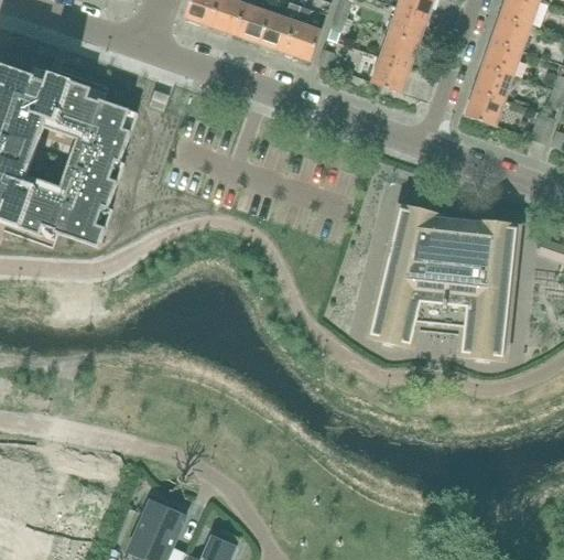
[(191,0),(185,17),(209,24),(218,0),(191,0)]
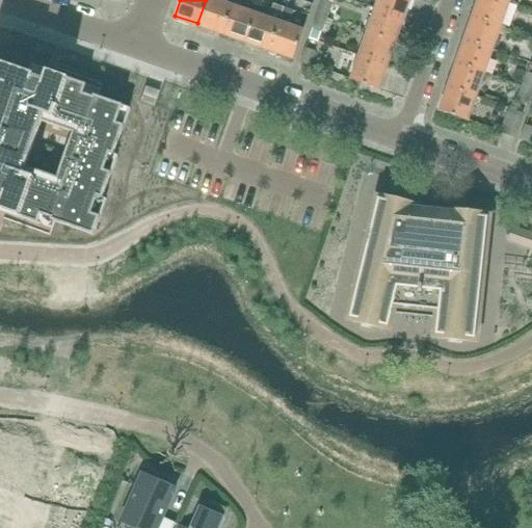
[(221,32),(233,2),(227,0),(206,0),(197,23),(221,32)]
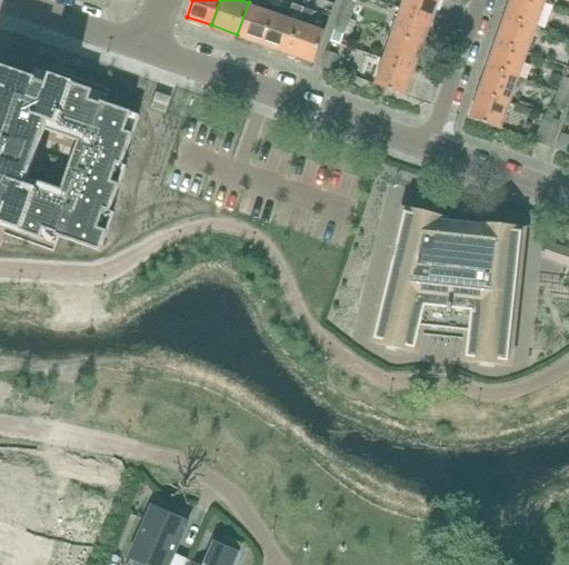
[(340,13),(349,17),(355,2),(349,0),(346,0),(340,13)]
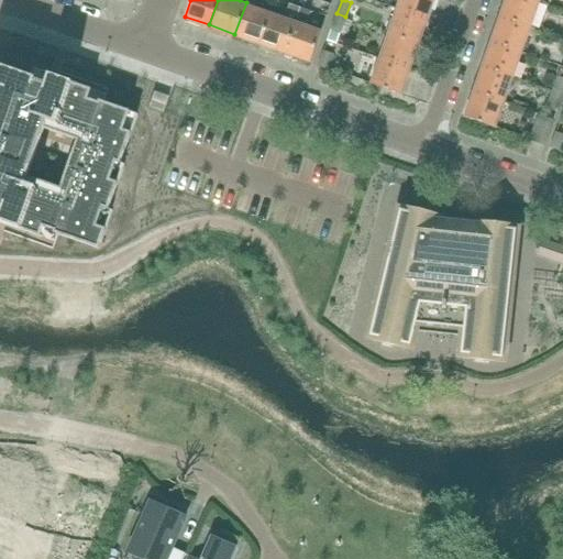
[(428,17),(433,0),(399,0),(397,7),(428,17)]
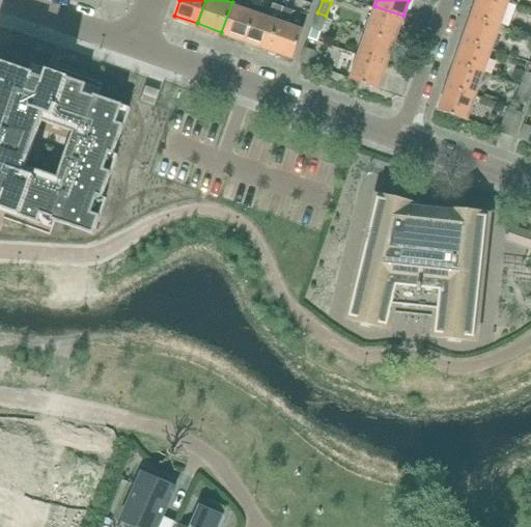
[(501,24),(509,0),(476,0),(471,14),(501,24)]
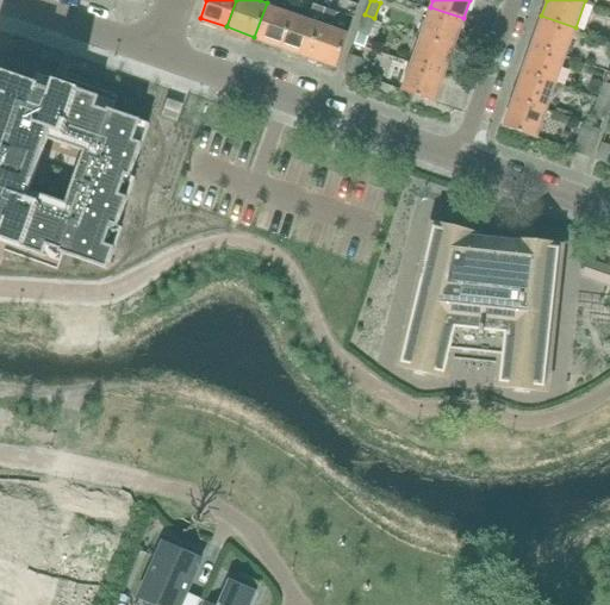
[(281,45),(293,11),(267,2),(254,37),(281,45)]
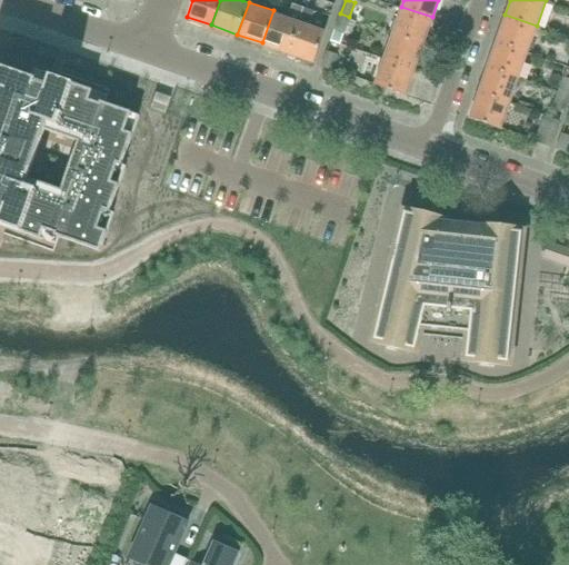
[(423,42),(432,17),(401,7),(392,32),(423,42)]
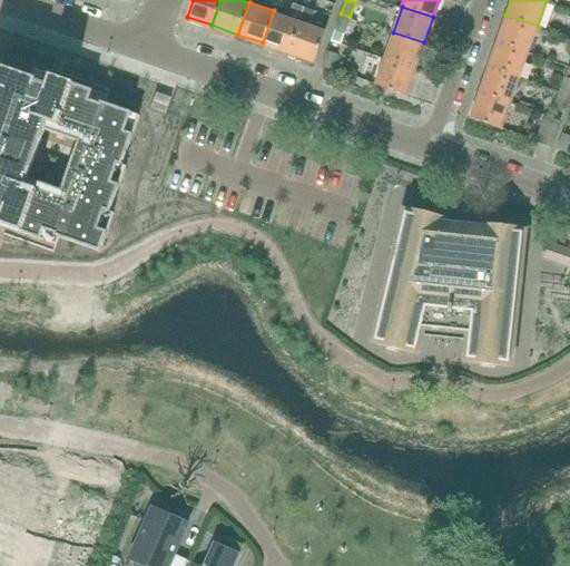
[(288,51),(300,19),(274,10),(263,42),(288,51)]
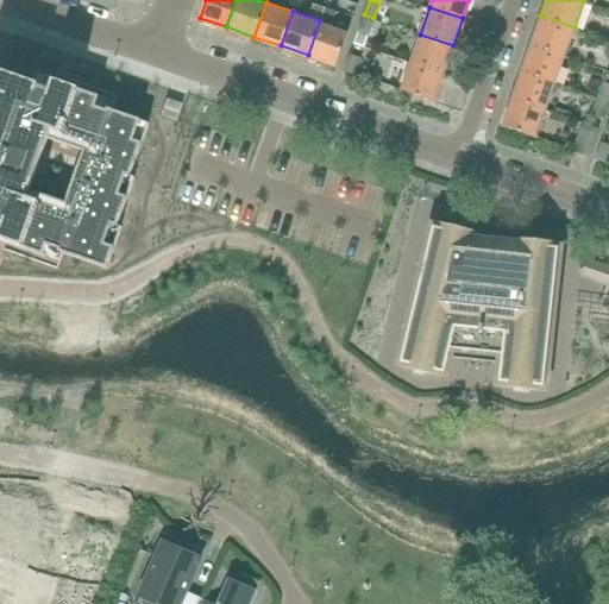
[(369,33),(374,18),(364,14),(358,30),(369,33)]
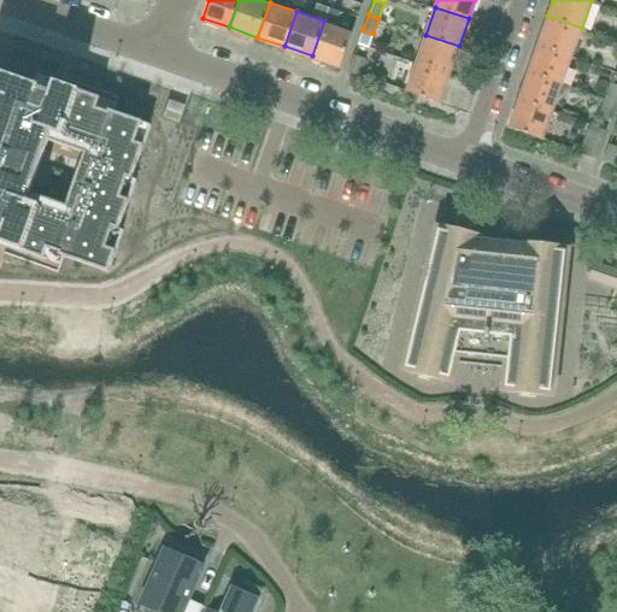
[(573,54),(582,28),(547,16),(538,42),(573,54)]
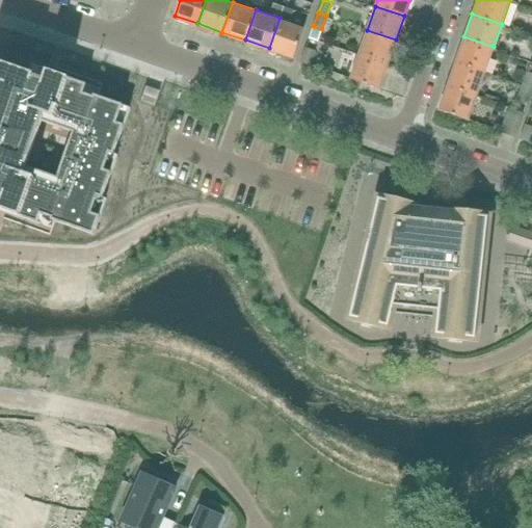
[(293,57),(304,27),(280,18),(269,48),(293,57)]
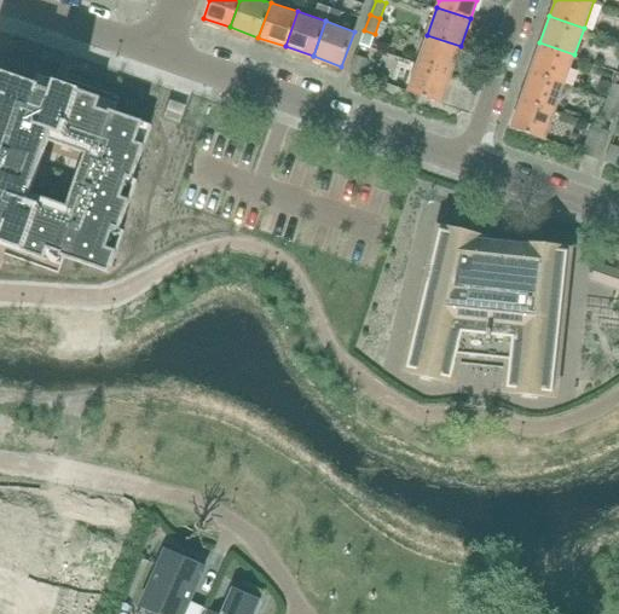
[(451,74),(461,46),(427,35),(417,62),(451,74)]
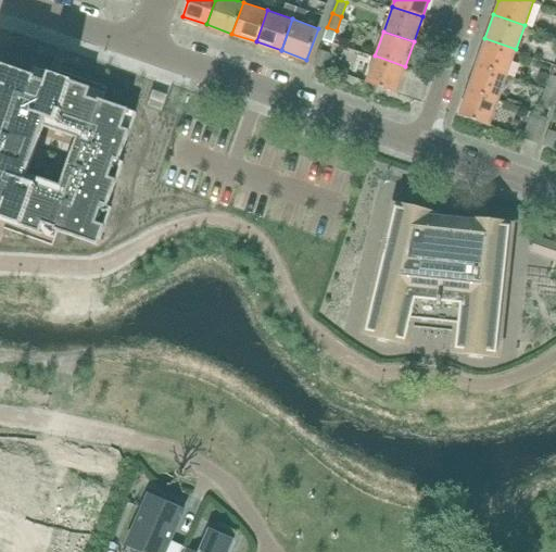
[(507,74),(516,49),(484,38),(476,63),(507,74)]
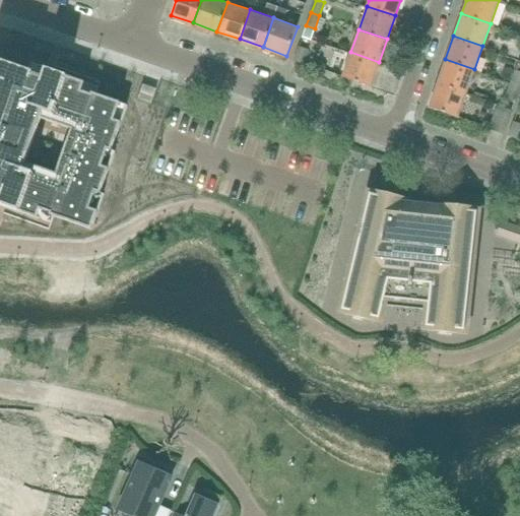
[(303,61),(308,48),(299,45),(295,58),(303,61)]
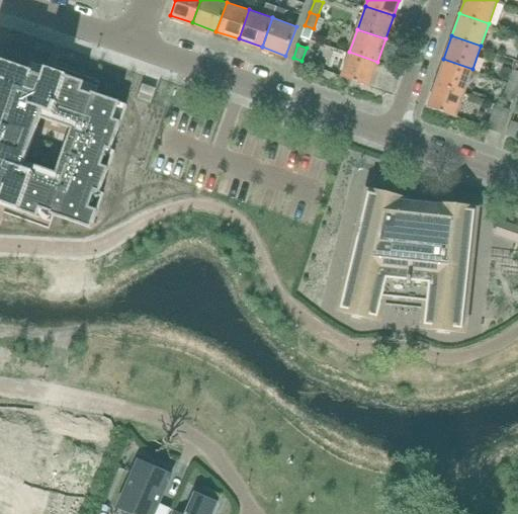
[(369,84),(377,62),(349,52),(341,74),(369,84)]
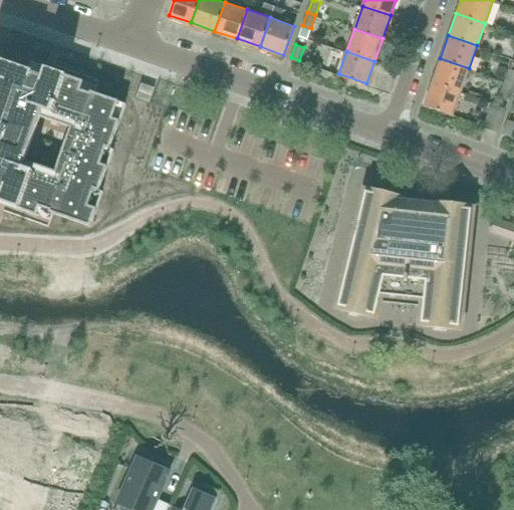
[(29,68),(0,57),(0,200),(3,201),(8,203),(37,213),(40,203),(50,206),(49,210),(90,224),(96,207),(88,204),(94,188),(99,189),(107,165),(99,162),(105,146),(110,147),(119,118),(111,115),(111,113),(115,102),(117,103),(118,99),(90,89),(89,92),(80,89),(84,79),(53,68),(49,67),(44,65),(32,61),(29,68)]
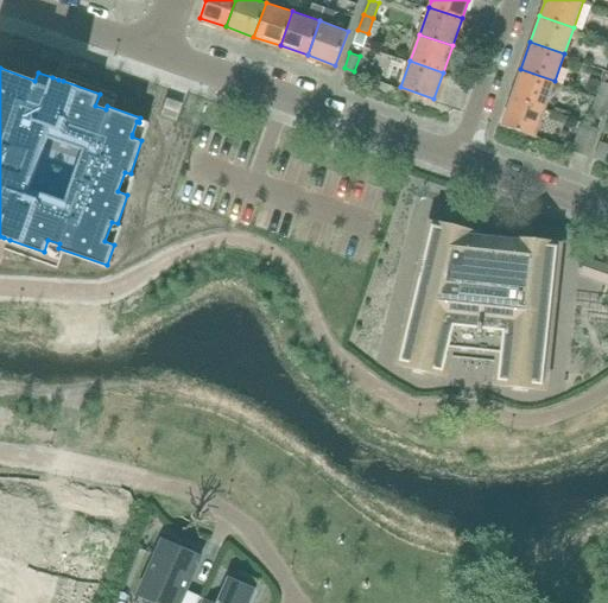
[(545,108),(555,81),(520,69),(511,96),(545,108)]
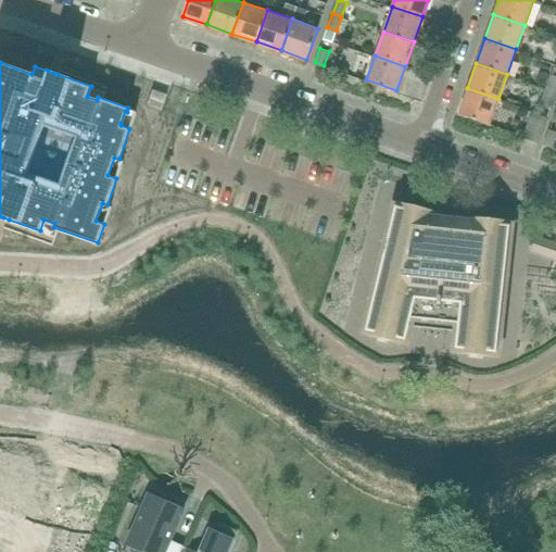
[(546,88),(555,91),(555,89),(555,75),(552,74),(546,88)]
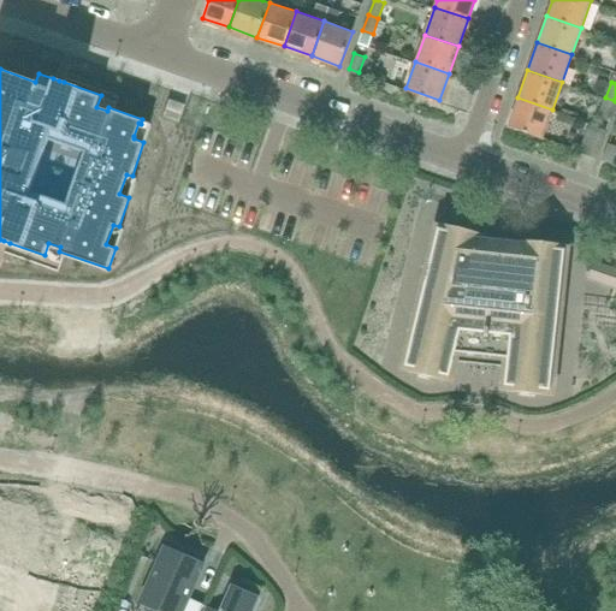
[(185,102),(183,102),(170,98),(164,114),(178,119),(185,102)]
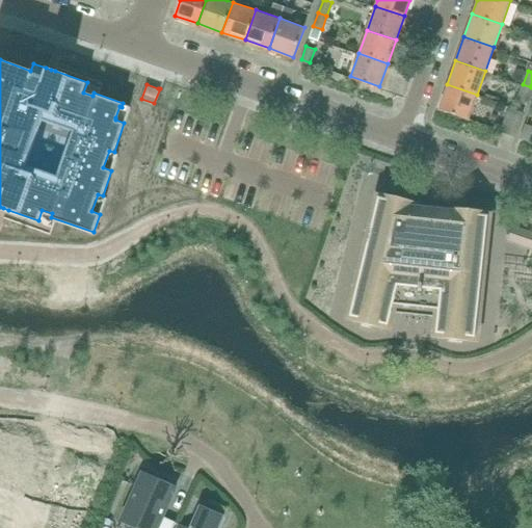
[(469,117),(477,95),(447,84),(439,108),(469,117)]
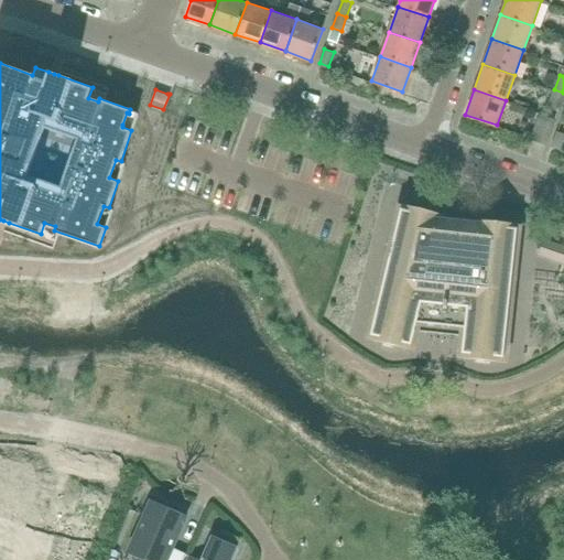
[(559,107),(563,93),(554,89),(549,103),(559,107)]
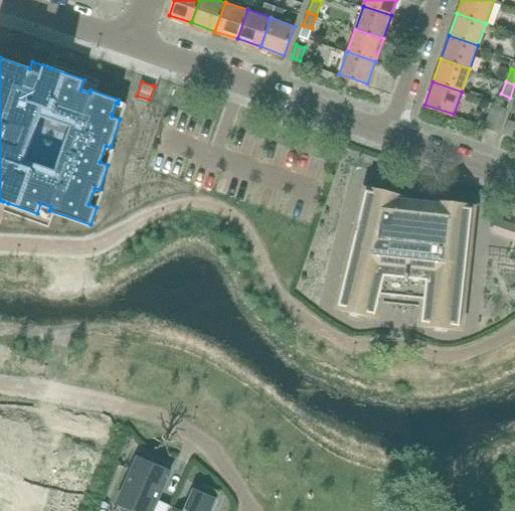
[(498,130),(505,111),(492,107),(485,125),(498,130)]
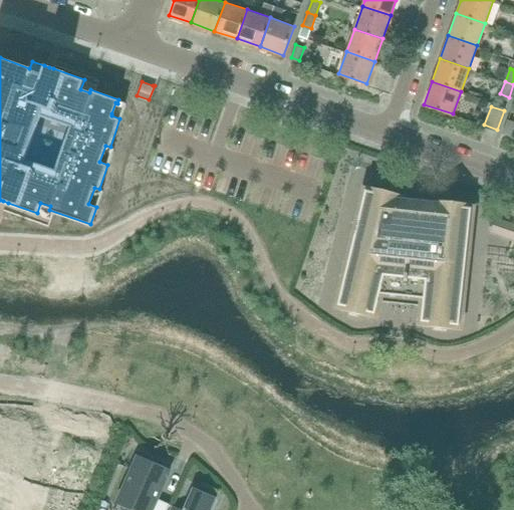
[(513,125),(513,120),(508,118),(503,132),(511,135),(513,125)]
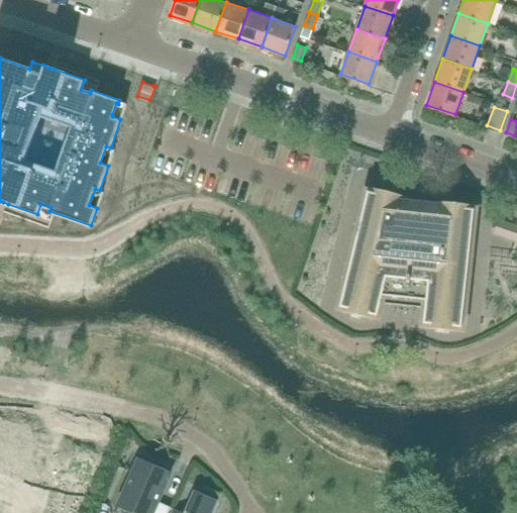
[(395,193),(379,189),(379,192),(368,190),(360,218),(357,217),(353,233),(357,234),(350,261),(347,260),(343,276),(346,277),(340,305),(350,308),(349,311),(366,315),(367,312),(377,314),(381,301),(383,293),(426,297),(425,306),(423,322),(434,323),(434,327),(450,328),(450,325),(461,326),(464,297),(469,297),(470,281),(467,281),(470,253),(473,253),(475,237),(471,237),(474,208),(463,207),(463,203),(447,201),(447,205),(413,201),(406,200),(405,200),(405,199),(394,196),(395,193)]
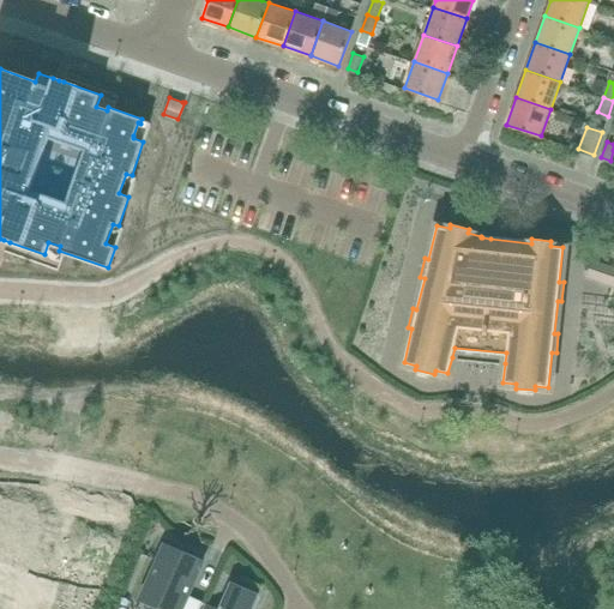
[(613,266),(591,259),(587,273),(613,283),(613,282),(613,266)]
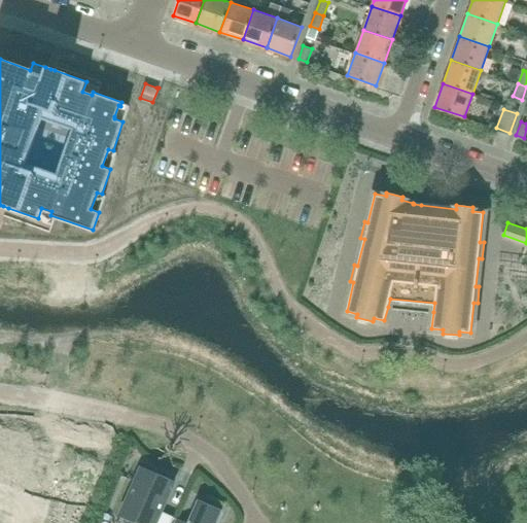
[(140,466),(120,512),(145,522),(169,522),(173,515),(161,510),(172,485),(155,478),(157,475),(140,466)]
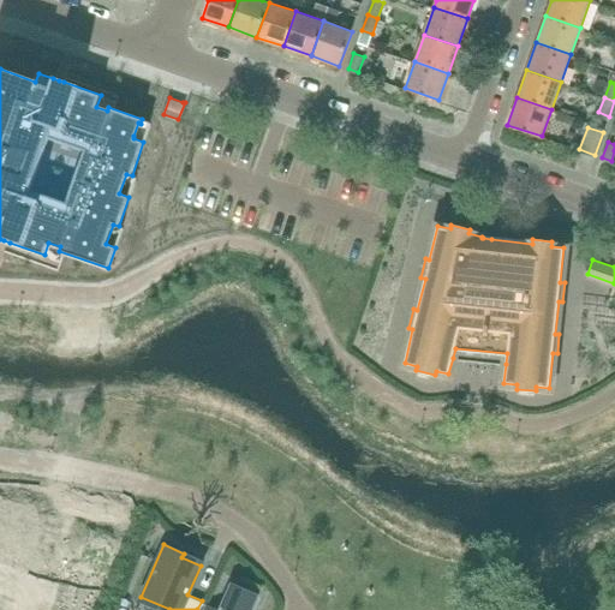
[(204,603),(201,609),(251,609),(257,596),(228,582),(219,609),(204,603)]
